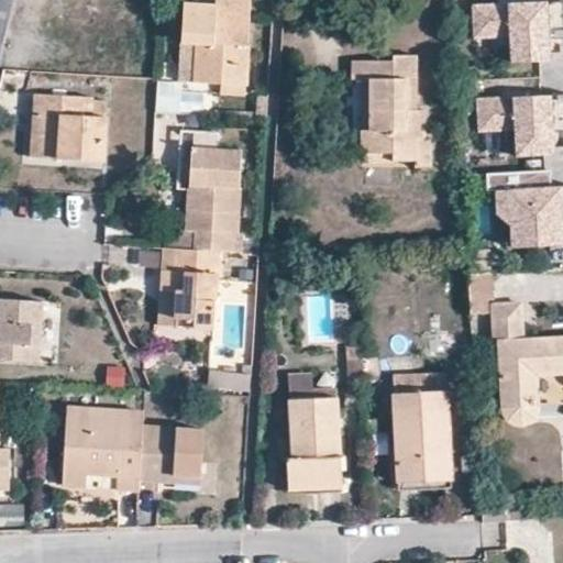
[(74,0),(70,54),(136,58),(140,0),(74,0)]
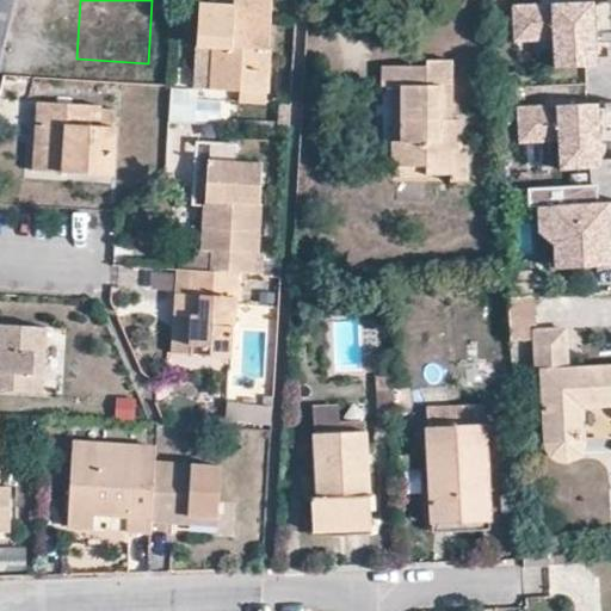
[(234,17),(233,8),(197,7),(196,42),(216,43),(214,88),(266,92),(269,0),(250,0),(251,2),(250,17),(234,17)]
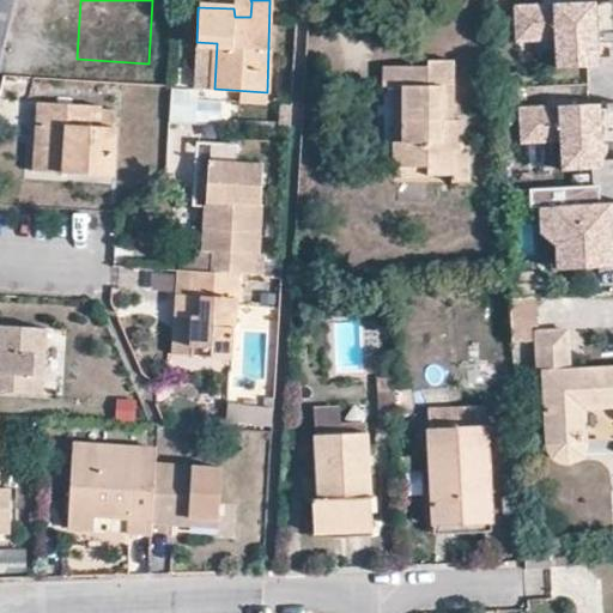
[(612,41),(612,0),(515,5),(517,42),(556,40),(557,68),(599,66),(598,42),(612,41)]
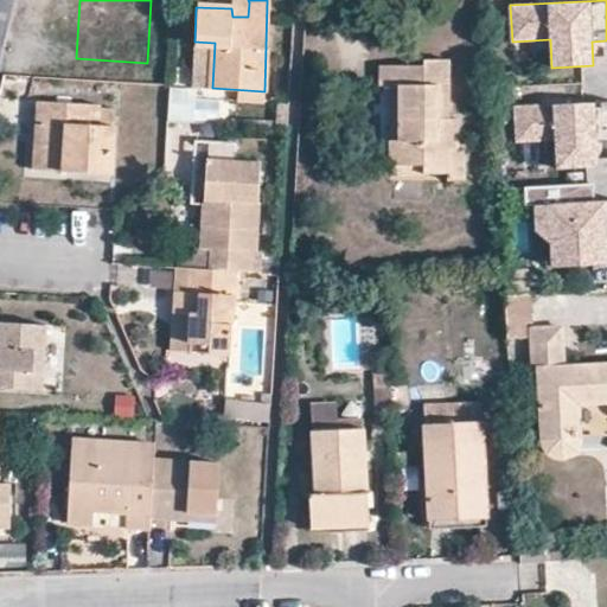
[(232,1),(231,8),(232,17),(248,17),(249,2),(232,1)]
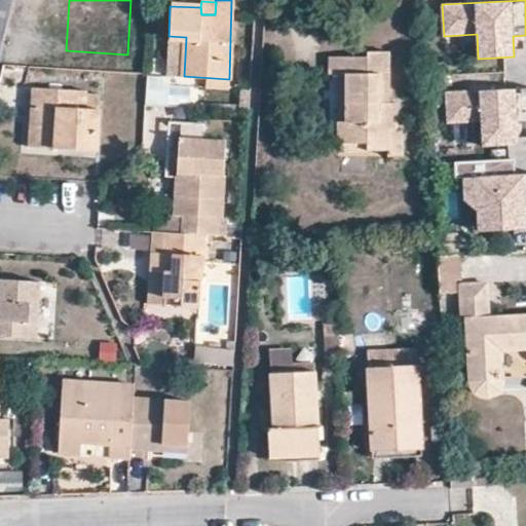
[(346,124),(339,125),(338,125),(338,143),(361,143),(363,143),(363,150),(363,151),(387,151),(387,156),(402,155),(402,129),(396,129),(396,103),(387,103),(388,51),(368,50),(367,58),(329,58),(329,74),(338,75),(346,75),(347,75),(346,124)]
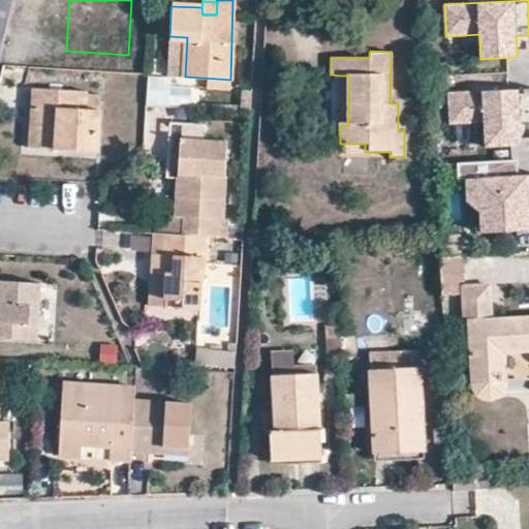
[(340,75),(341,126),(348,125),(349,75),(348,75),(340,75)]
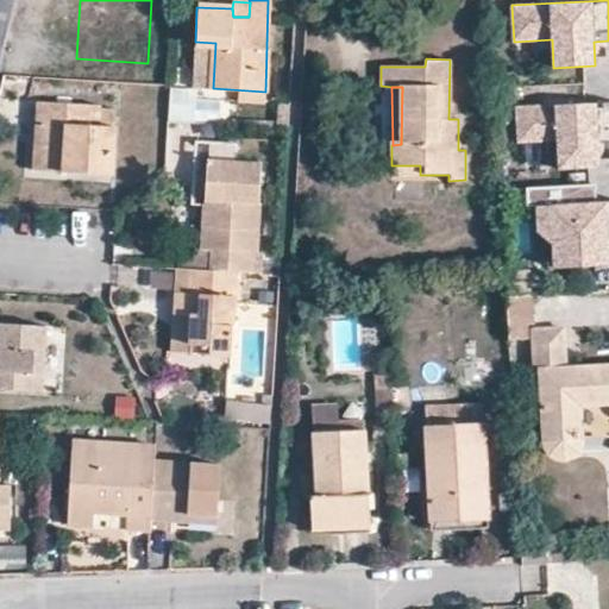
[(43,129),(41,170),(112,175),(114,127),(98,126),(99,105),(36,101),(35,127),(43,129)]
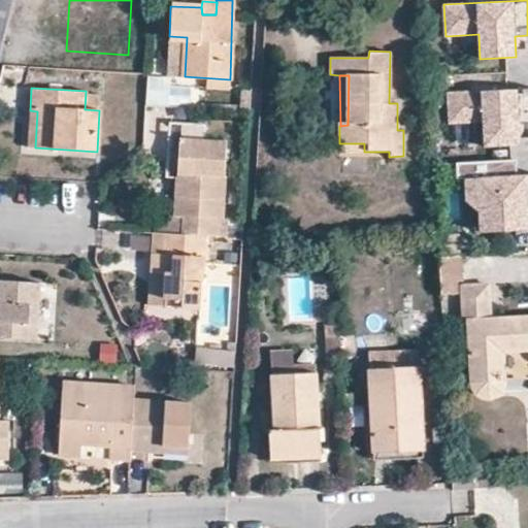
[(527,123),(527,88),(447,93),(449,124),(483,122),(484,146),(520,144),(519,124),(527,123)]
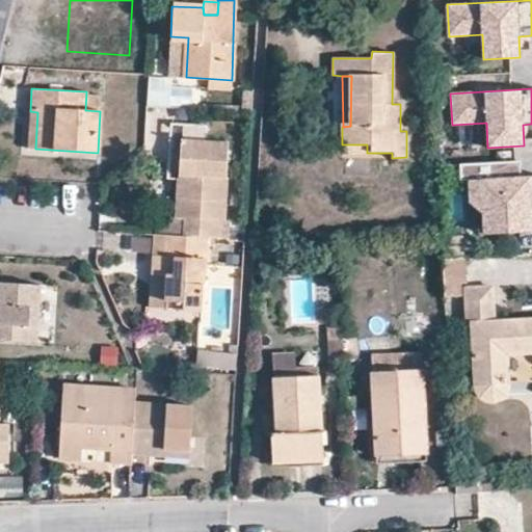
[(28,149),(35,149),(37,112),(30,111),(30,112),(28,149)]
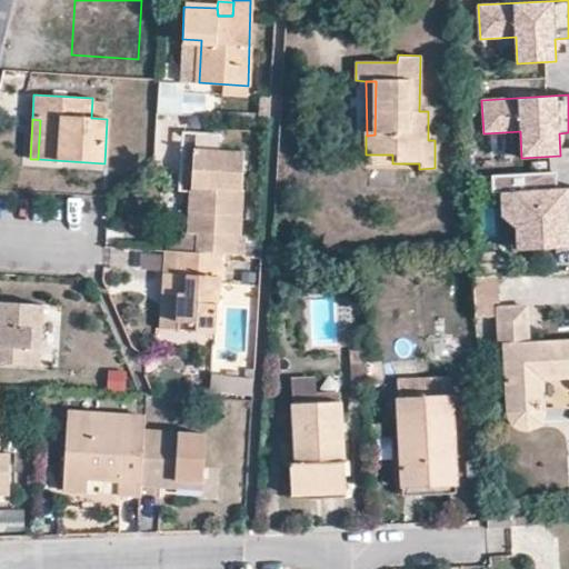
[(240,151),(185,146),(179,232),(162,231),(161,250),(163,251),(176,251),(219,253),(240,256),(241,235),(235,235),(240,151)]
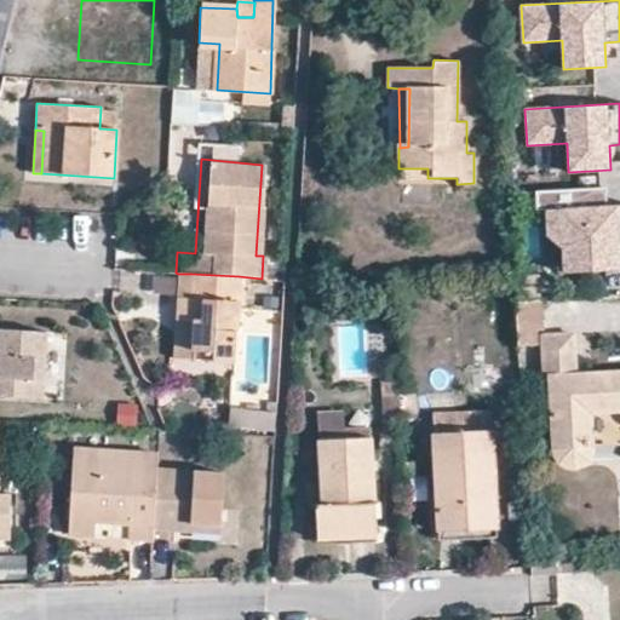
[(602,189),(535,193),(537,211),(546,211),(603,207),(602,189)]
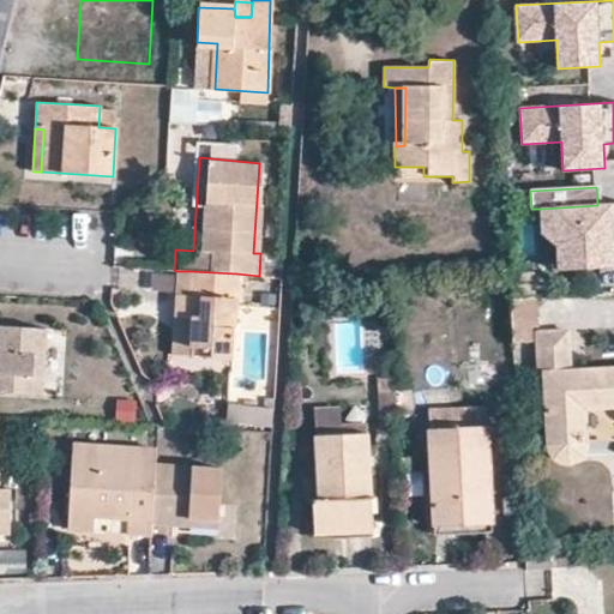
[(613,232),(613,204),(597,205),(541,209),(542,234),(558,247),(575,247),(577,271),(613,268),(613,247),(613,233),(613,232)]
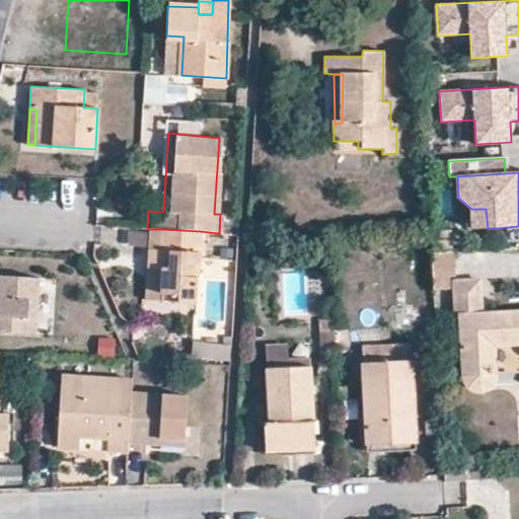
[(452,207),(452,230),(467,230),(467,207),(452,207)]
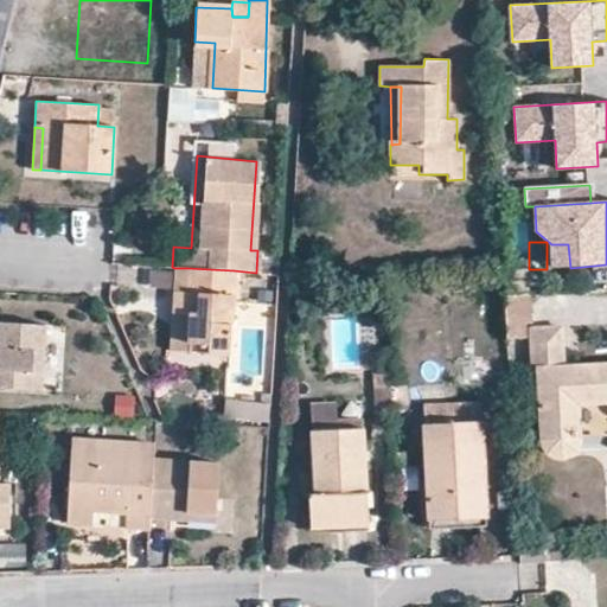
[(568,244),(551,244),(553,268),(570,268),(568,244)]
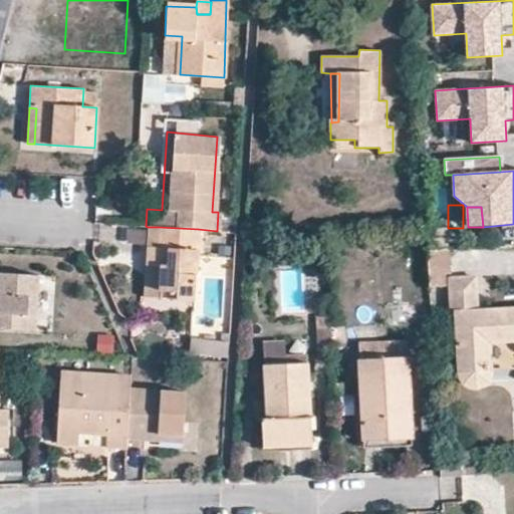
[(130,226),(129,243),(145,245),(146,228),(130,226)]
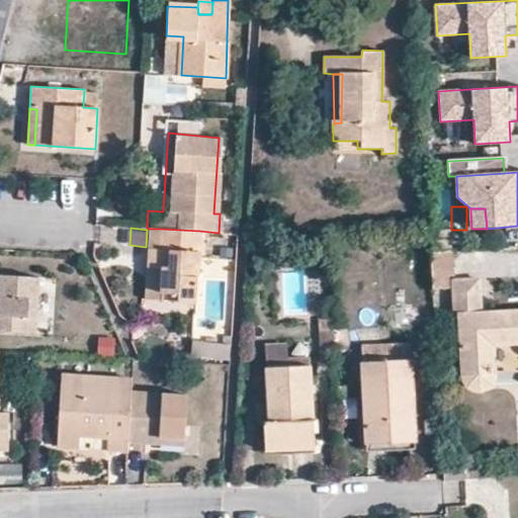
[(199,231),(160,229),(159,249),(149,248),(147,268),(157,269),(156,290),(157,292),(178,293),(178,301),(195,301),(199,231)]
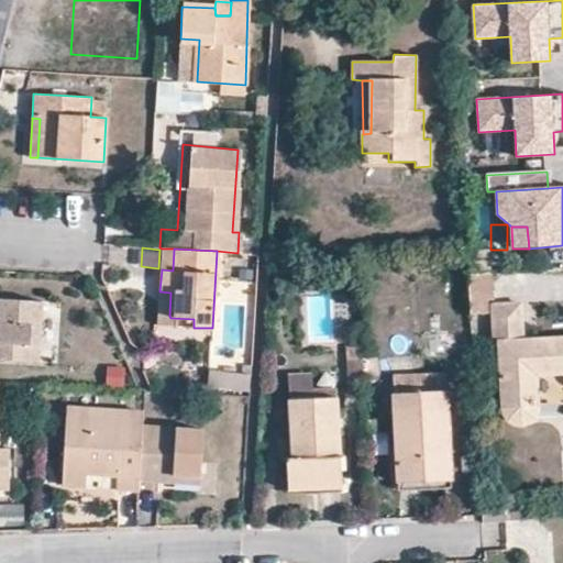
[(174,249),(162,249),(162,269),(173,271),(174,249)]
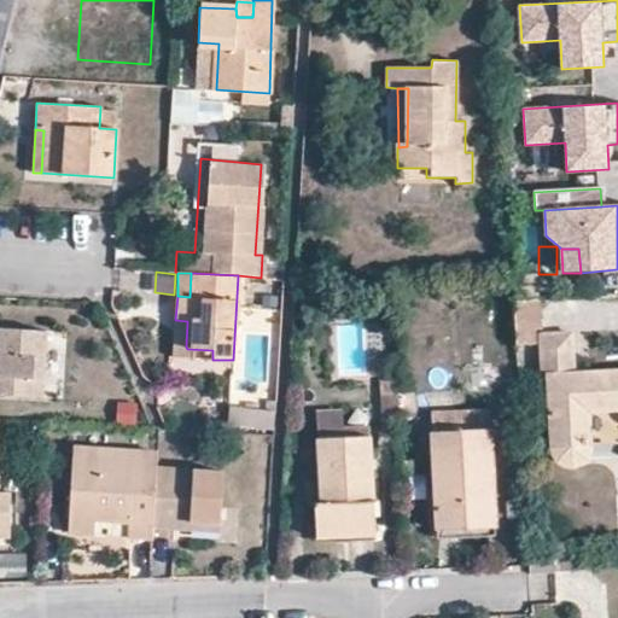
[(516,299),(518,343),(534,342),(532,328),(540,328),(538,298),(535,298),(516,299)]
